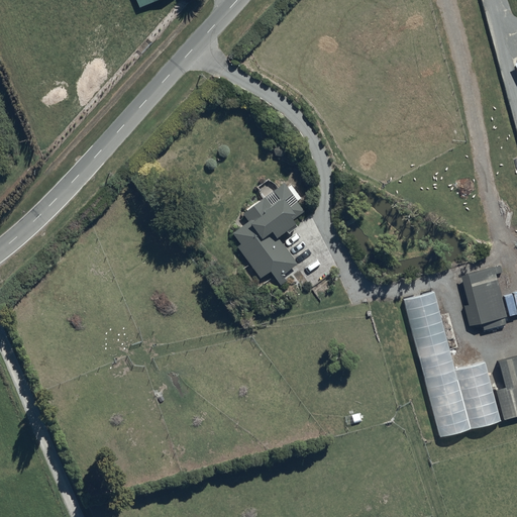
[(134,0),(138,8),(158,0),(134,0)]
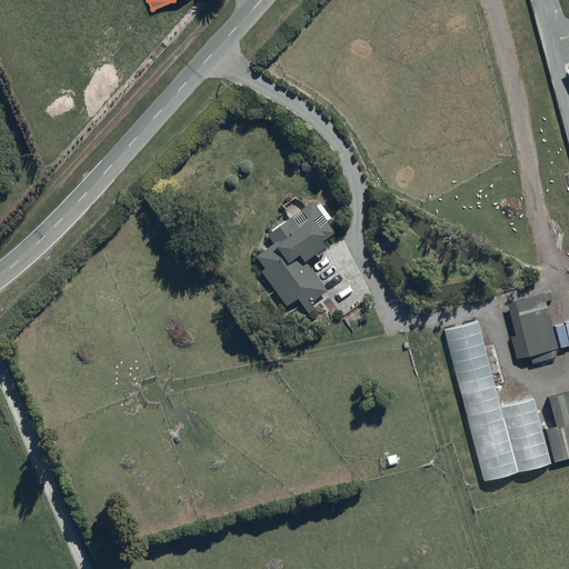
[(272,243),(256,257),(263,268),(260,271),(286,306),(296,298),(308,313),(315,309),(310,303),(327,291),(306,261),(315,255),(315,256),(326,248),(319,239),(325,236),(326,238),(333,233),(326,222),(330,219),(320,203),(316,206),(312,201),(267,235),(272,243)]
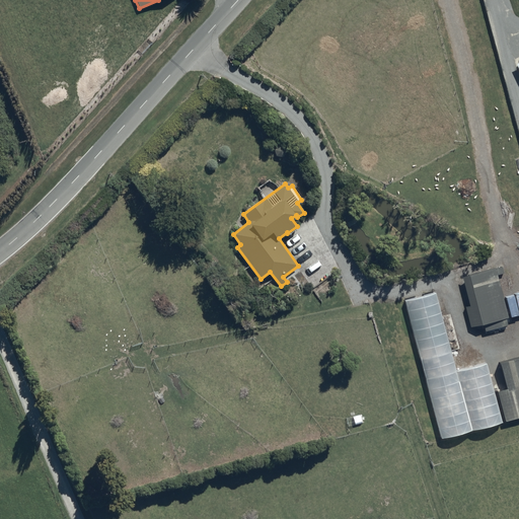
[(502,267),(461,277),(469,306),(465,307),(470,327),(483,323),(485,330),(507,324),(506,318),(508,318),(497,276),(504,274),(502,267)]
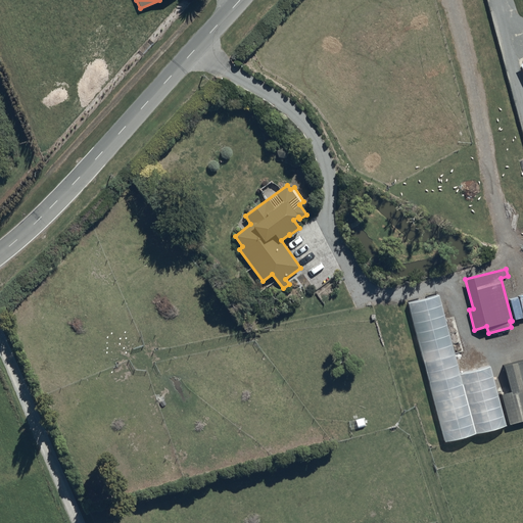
[(439,294),(407,302),(443,442),(506,427),(489,366),(460,373),(439,294)]
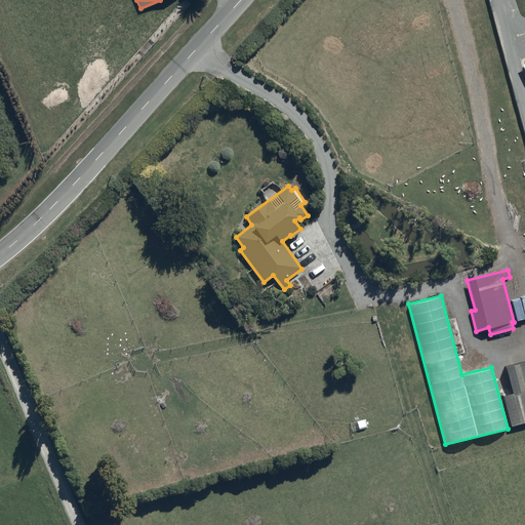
[(524,360),(505,366),(512,393),(501,395),(510,427),(524,421),(524,360)]
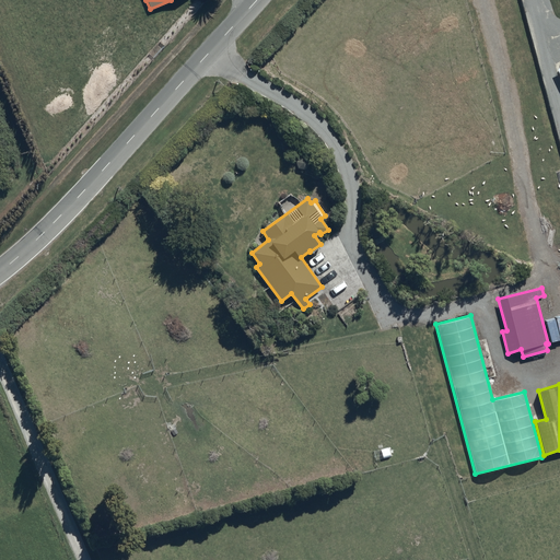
All buildings are outlined.
